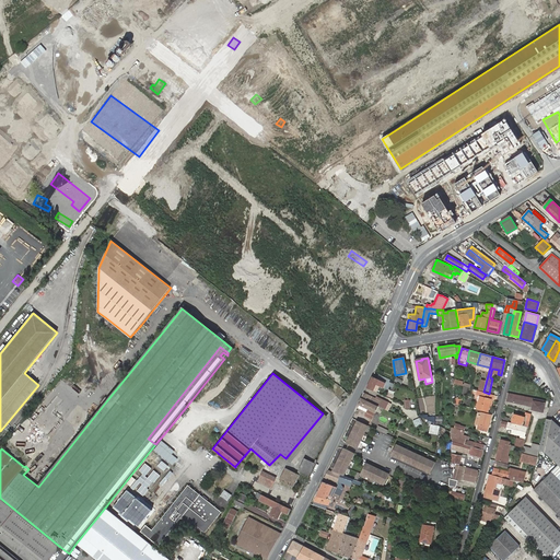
[(372,377),(366,387),(373,391),(376,384),(380,386),(381,386),(383,383),(377,381),(372,377)]
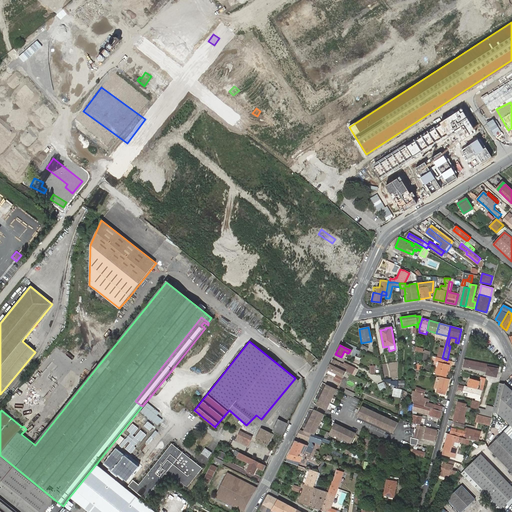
[(435,374),(445,377),(447,371),(447,369),(449,369),(451,361),(447,360),(442,358),(438,357),(436,356),(434,361),(438,362),(435,374)]
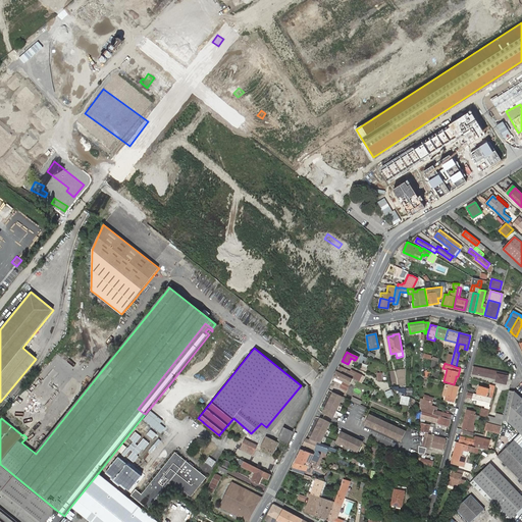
[(333,376),(334,377),(350,385),(355,374),(338,366),(333,376)]
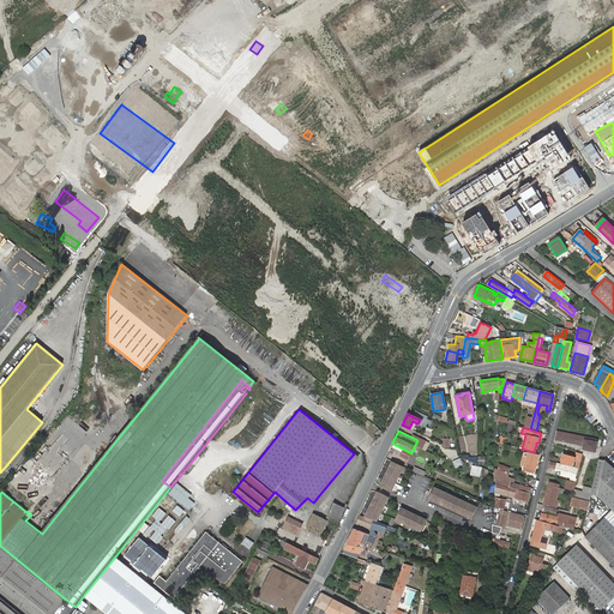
[(558,431),(558,432),(597,443),(597,439),(558,431)]
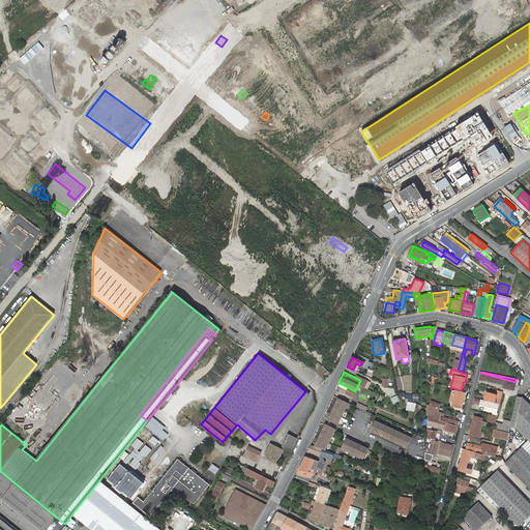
[(516,382),(481,373),(479,379),(503,384),(503,387),(513,389),(516,382)]
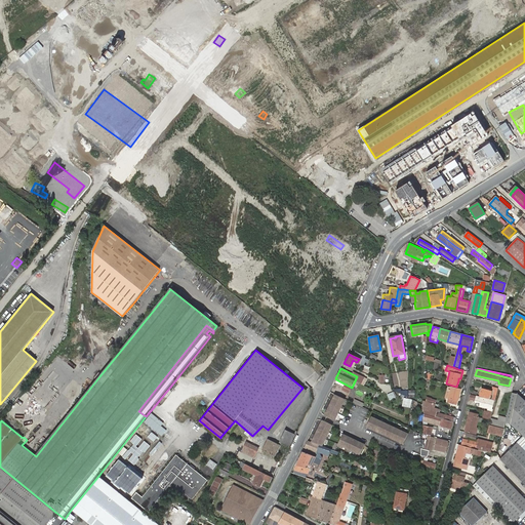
[(352,388),(336,379),(335,381),(351,390),(352,388)]
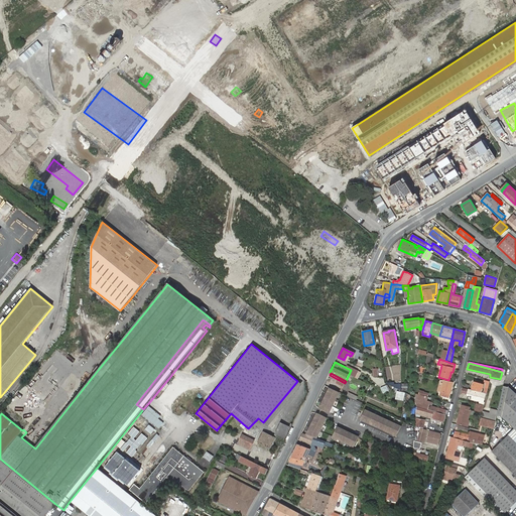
[(450,394),(453,383),(442,380),(439,391),(440,391),(439,394),(448,397),(449,394),(450,394)]
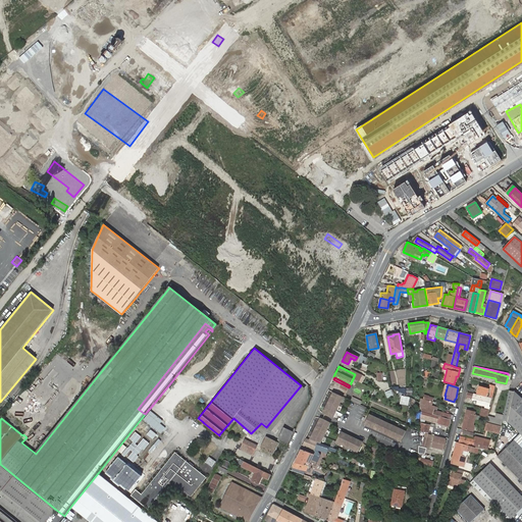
[(489,388),(478,385),(476,394),(487,397),(489,388)]
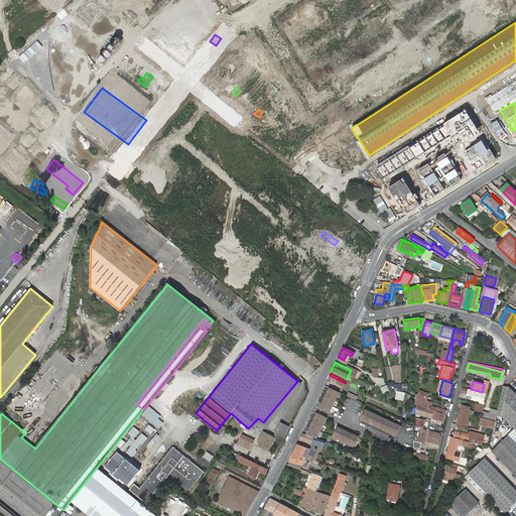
[(497,414),(497,416),(502,418),(515,430),(515,395),(508,389),(504,385),(497,414)]
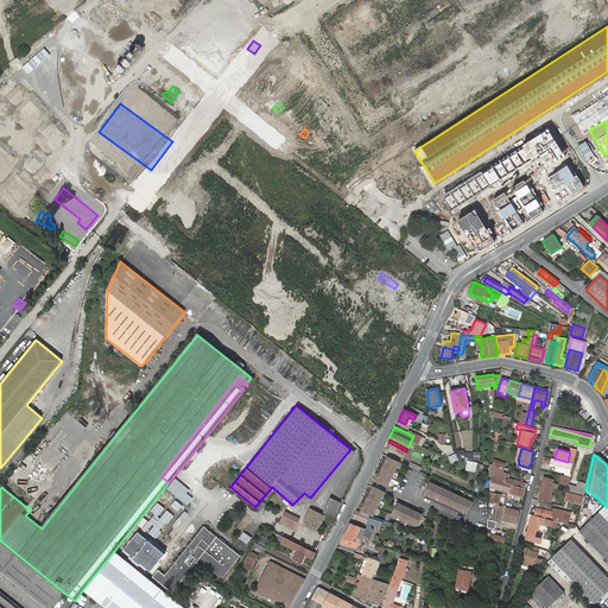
[(398,461),(387,456),(375,481),(386,486),(398,461)]
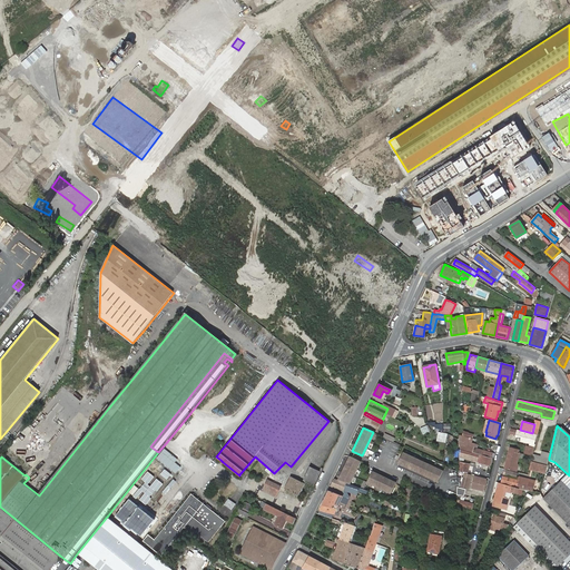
[(521,432),(510,429),(509,433),(521,436),(520,441),(534,444),(536,434),(521,432)]
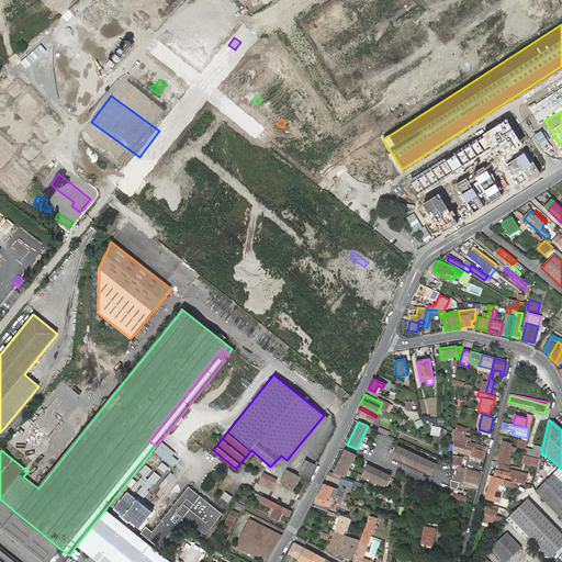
[(430,435),(439,437),(440,427),(431,426),(430,435)]
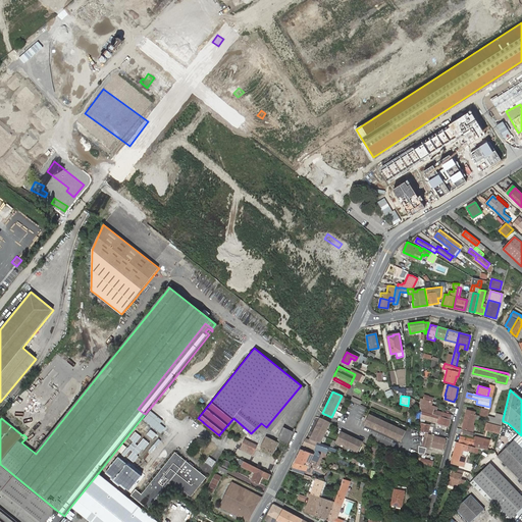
[(431,406),(432,402),(422,399),(421,412),(432,414),(434,407),(431,406)]
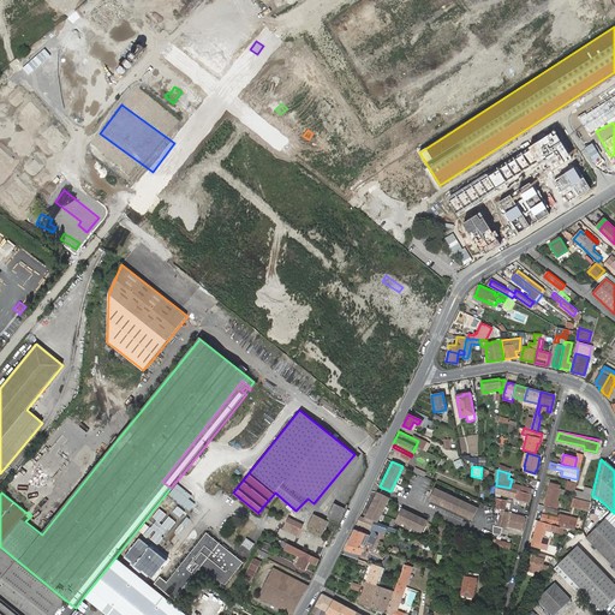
[(577,483),(569,481),(567,489),(575,491),(575,490),(577,483)]
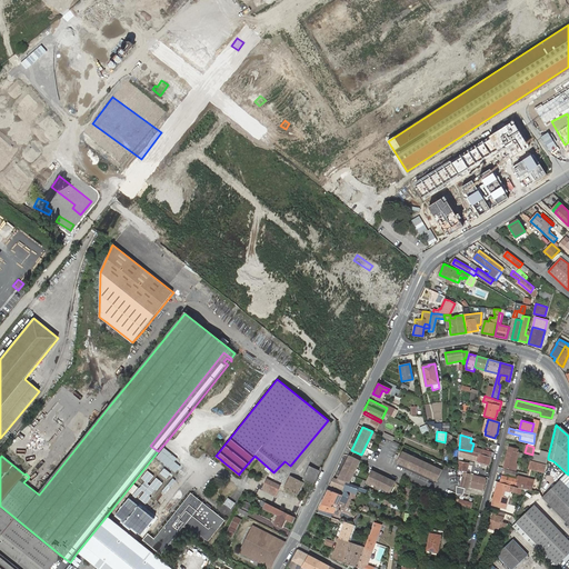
[(518,449),(509,446),(503,468),(517,471),(518,465),(516,465),(518,457),(521,457),(522,453),(517,452),(518,449)]
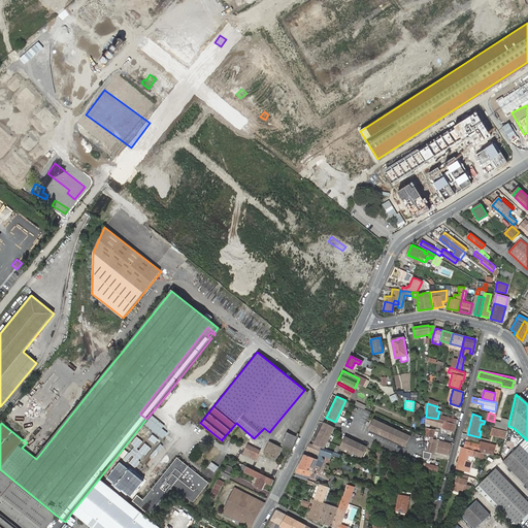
[(153,415),(144,424),(162,438),(167,432),(162,428),(164,425),(153,415)]
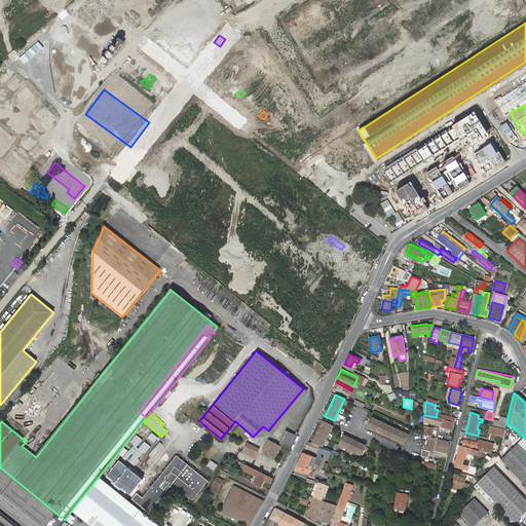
[(451,429),(453,423),(425,416),(424,420),(440,425),(440,426),(451,429)]
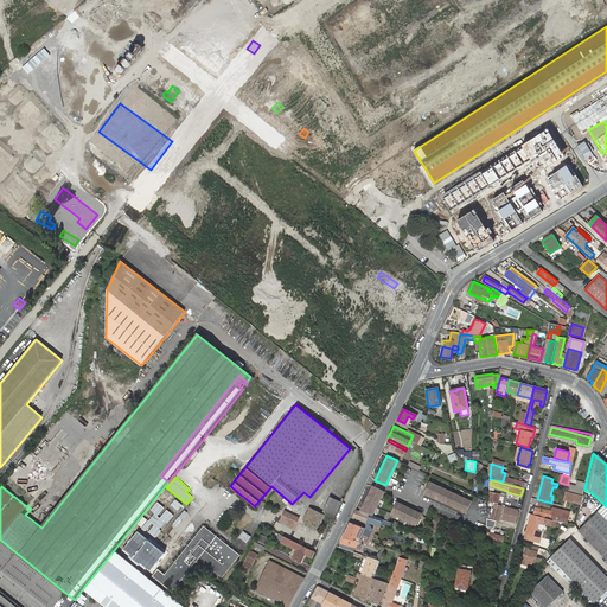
[(472,503),(430,483),(426,493),(467,513),(472,503)]
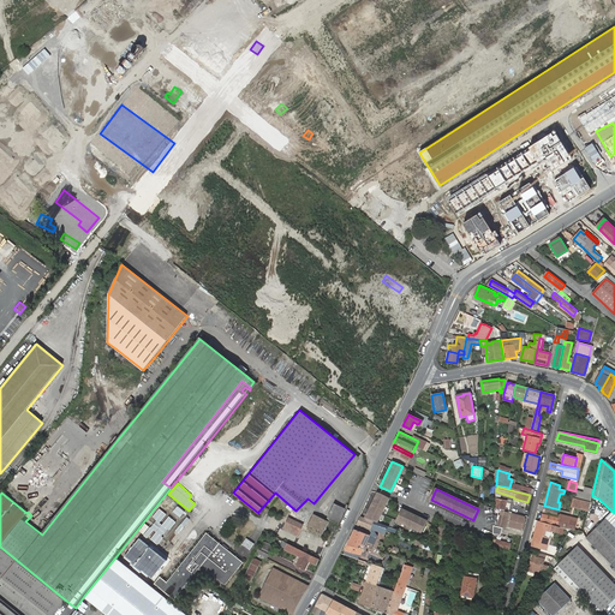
[(575,491),(572,507),(589,512),(591,502),(592,496),(592,494),(575,490),(575,491)]
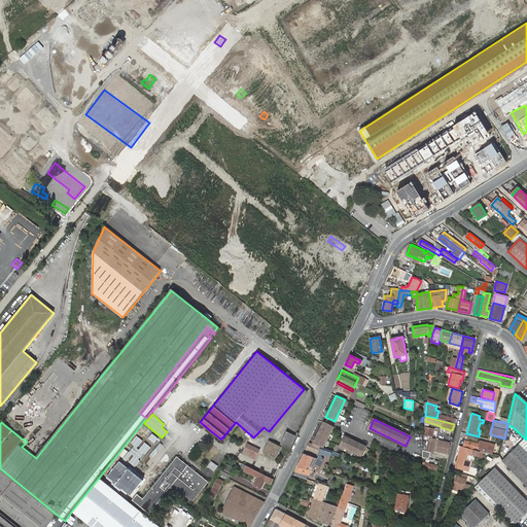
[(332,426),(323,421),(313,444),(321,446),(322,447),(332,426)]
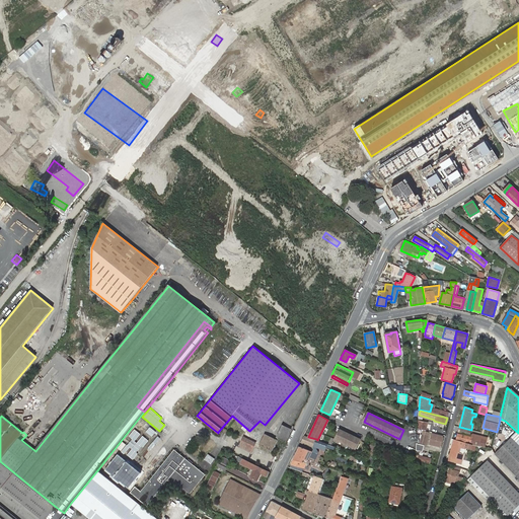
[(418,421),(418,429),(425,431),(427,423),(418,421)]
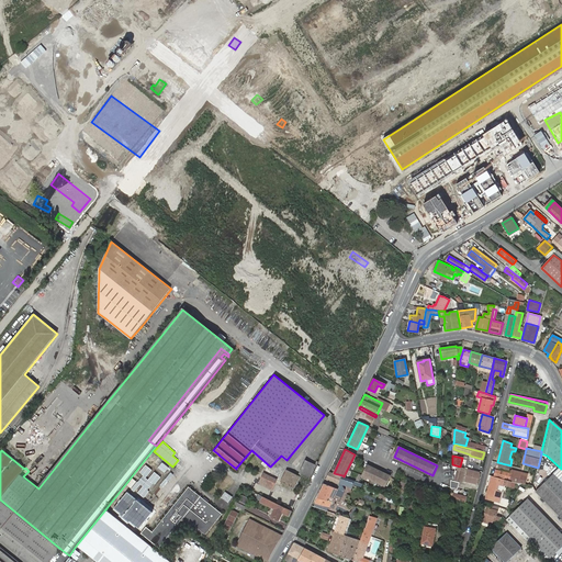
[(316,464),(305,459),(299,473),(310,479),(316,464)]
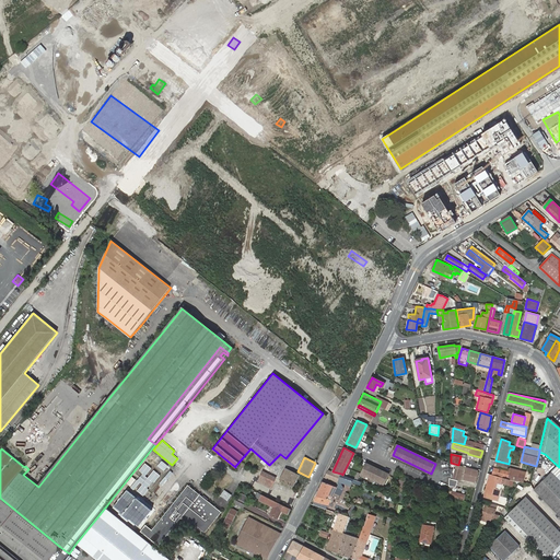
[(137,480),(131,488),(135,490),(140,482),(142,485),(138,491),(143,496),(149,489),(148,488),(152,481),(154,483),(161,475),(154,470),(148,478),(146,476),(151,468),(146,463),(139,470),(142,474),(138,480),(137,480)]
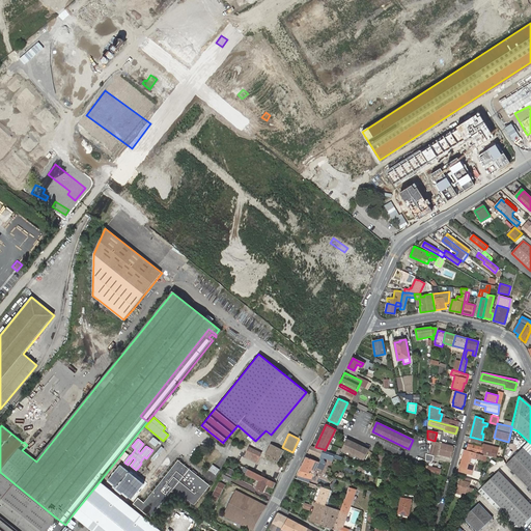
[(352,442),(345,439),(341,448),(347,451),(352,442)]
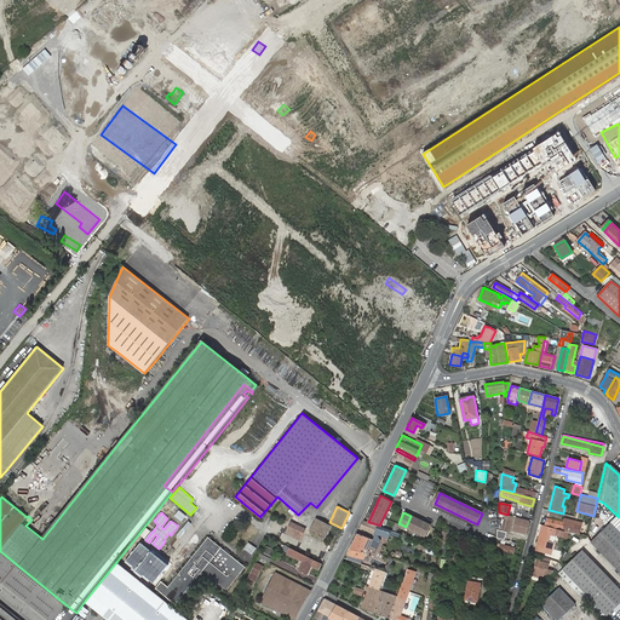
[(514,517),(505,515),(501,529),(510,532),(514,517)]
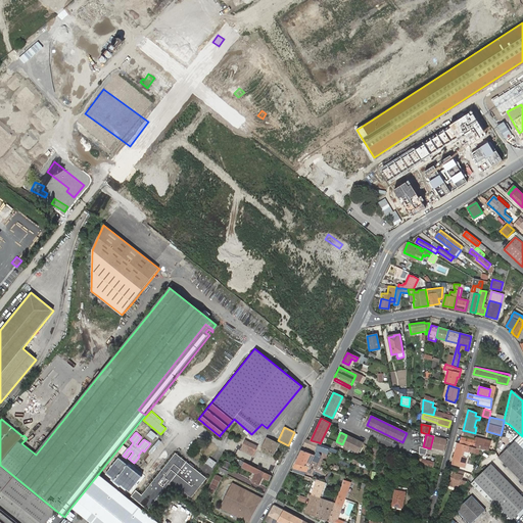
[(362,442),(346,435),(342,444),(358,452),(362,442)]
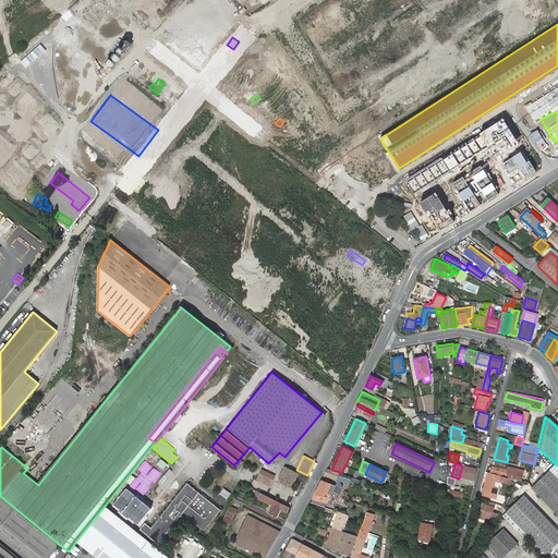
[(286,466),(279,478),(292,485),(299,473),(286,466)]
